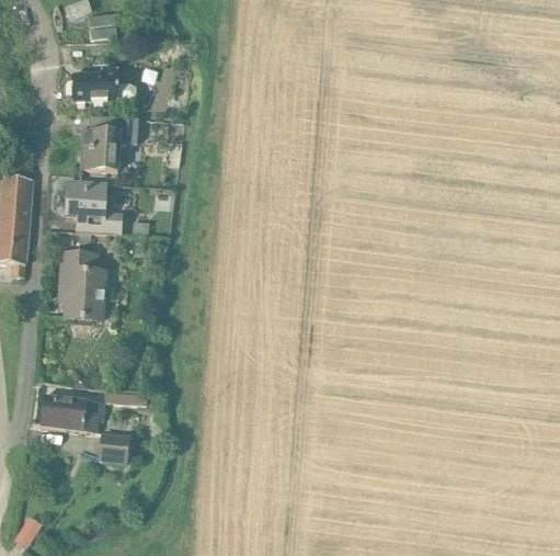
[(70,18),(91,10),(88,0),(78,0),(66,4),(70,18)]
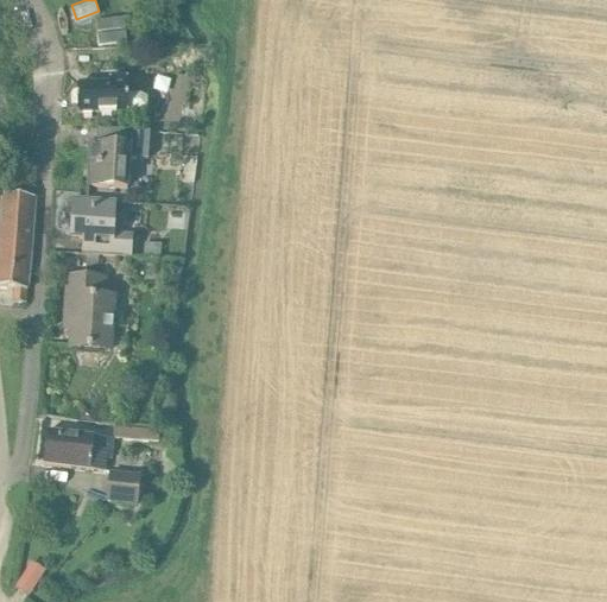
[(78,109),(130,108),(141,108),(149,105),(149,94),(144,92),(128,92),(128,74),(111,74),(111,80),(78,81),(78,109)]
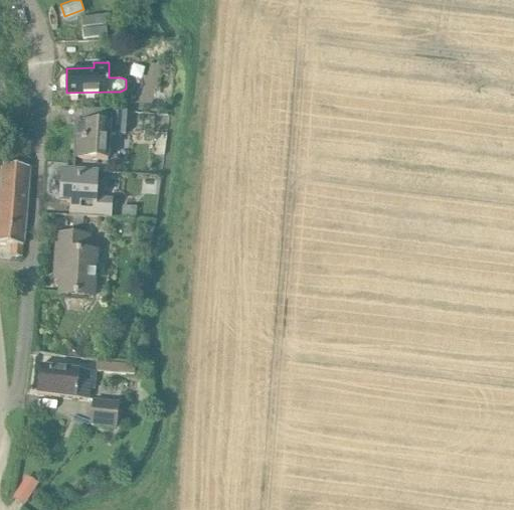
[(103,120),(78,118),(75,154),(109,156),(111,130),(126,131),(128,109),(104,107),(103,120)]
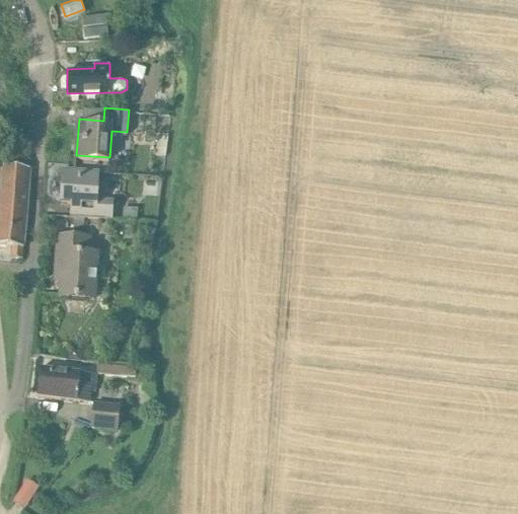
[(4,162),(0,206),(0,242),(13,243),(12,254),(23,255),(24,244),(31,165),(4,162)]
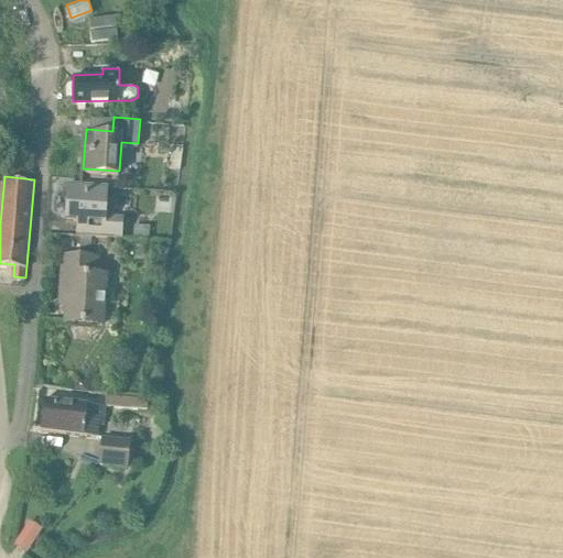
[(122,234),(123,214),(107,212),(108,184),(69,181),(67,217),(88,219),(87,232),(93,233),(122,234)]
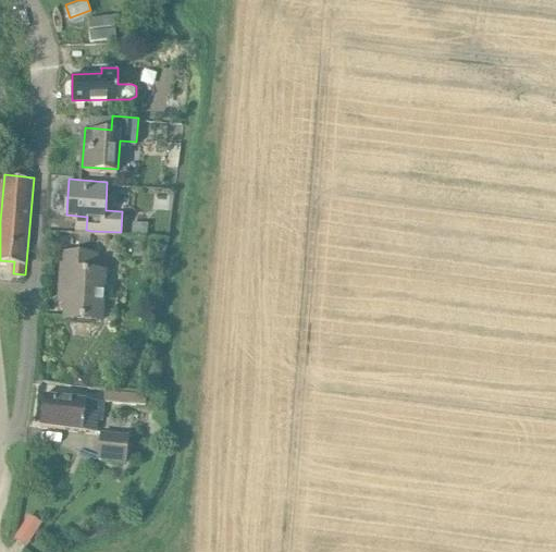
[(81,230),(79,247),(90,248),(91,231),(86,230),(81,230)]
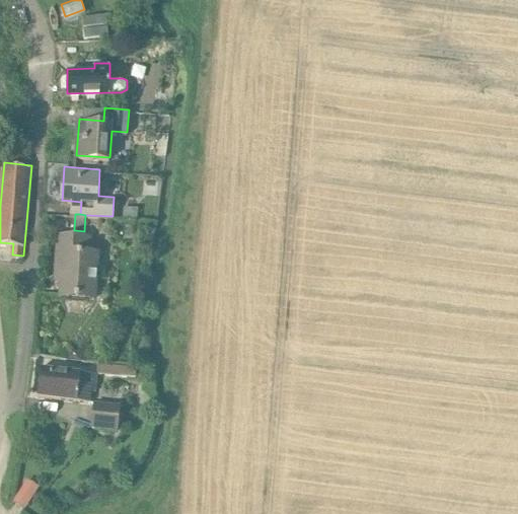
[(63,265),(62,292),(61,294),(94,296),(97,250),(89,250),(89,234),(60,233),(57,264),(63,265)]
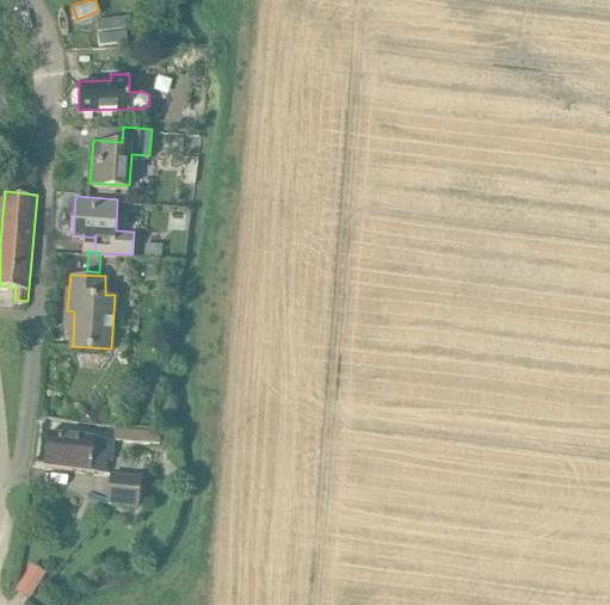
[(114,437),(159,443),(160,432),(116,425),(114,437)]
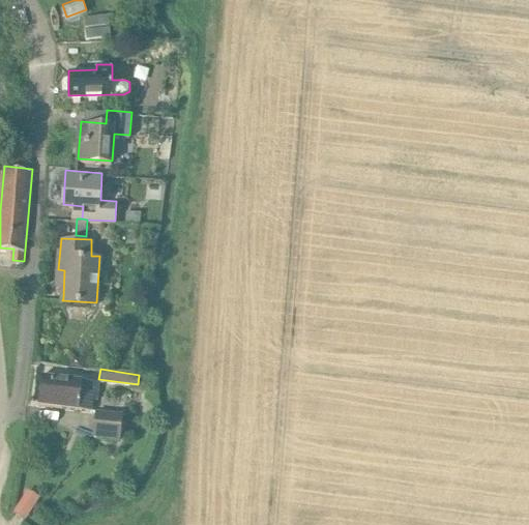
[(97,397),(99,379),(42,373),(39,402),(92,408),(93,397),(97,397)]
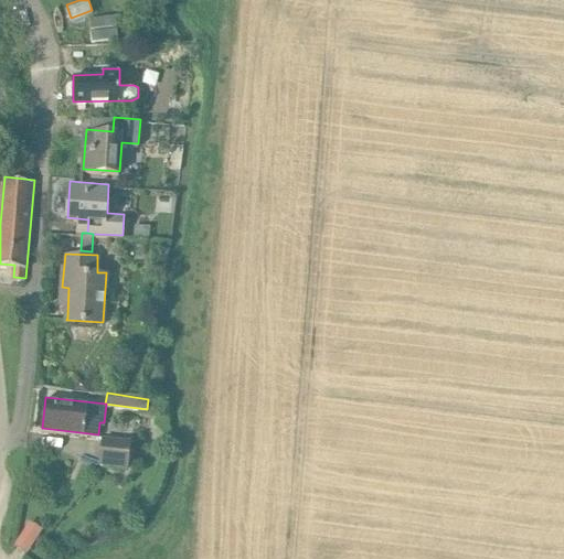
[(99,462),(123,465),(128,465),(131,439),(102,436),(99,462)]
